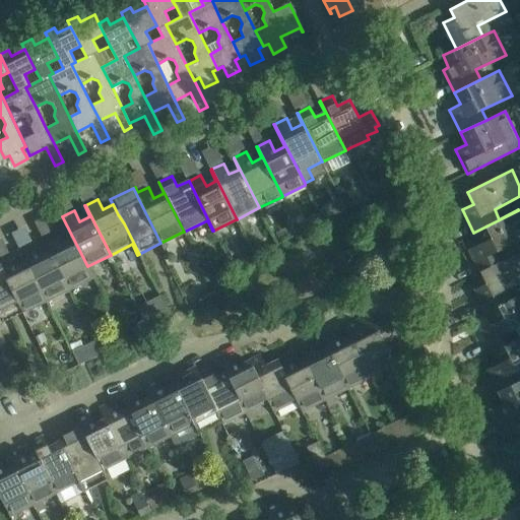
[(468,249),(479,272),(519,252),(519,250),(505,258),(501,249),(519,239),(519,213),(518,210),(473,233),(479,244),(468,249)]
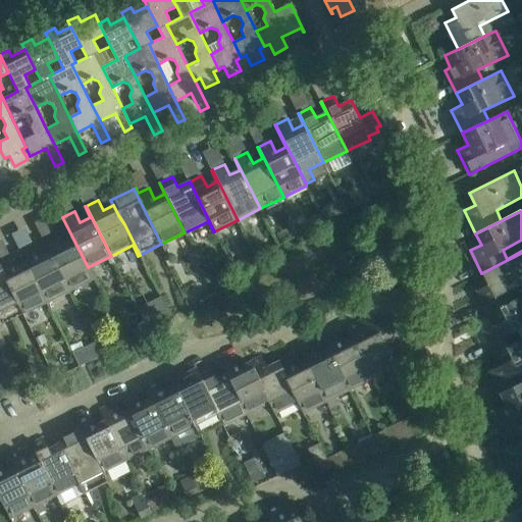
[(56,233),(44,240),(69,291),(93,278),(88,267),(62,217),(61,217),(72,240),(62,245),(56,233)]
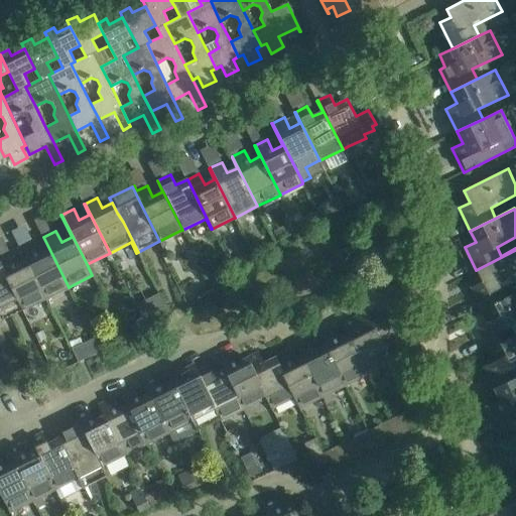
[(33,243),(21,249),(46,298),(69,287),(43,237),(42,238),(48,248),(38,253),(33,243)]
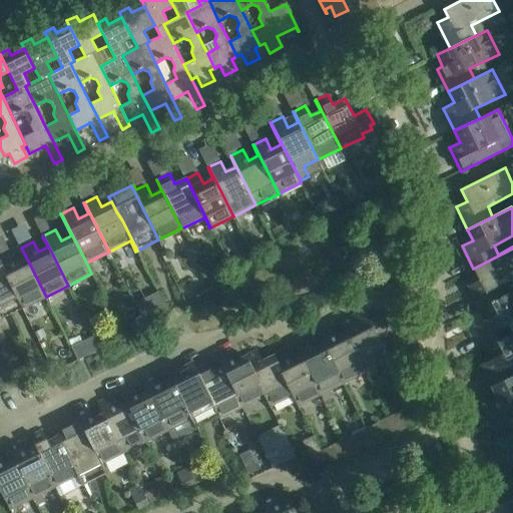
[(20,247),(25,259),(15,264),(10,252),(0,258),(0,264),(22,309),(46,297),(21,247),(20,247)]
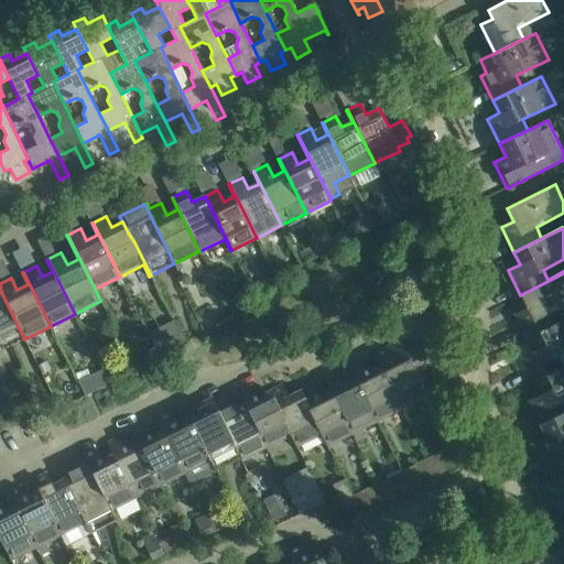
[(514,314),(528,338),(535,335),(563,321),(563,273),(520,295),(527,307),(514,314)]
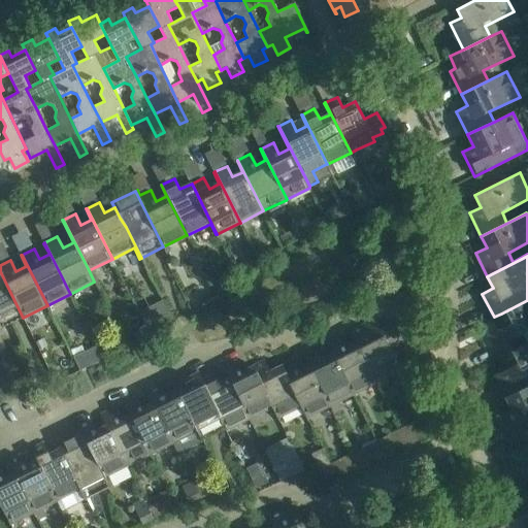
[(0,325),(0,326),(1,328),(23,318),(0,271),(0,325)]
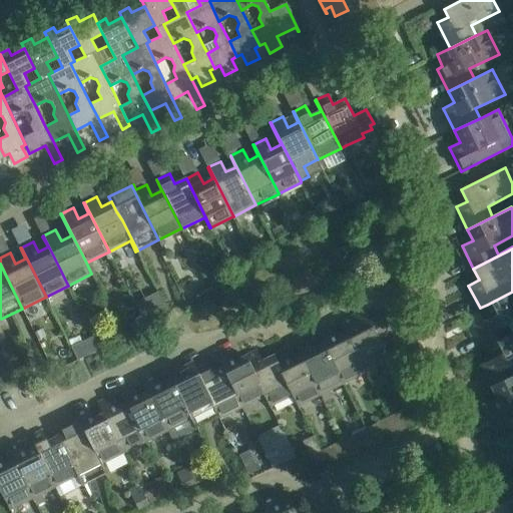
[(512,292),(487,305),(480,308),(485,319),(475,325),(486,348),(506,339),(512,334),(512,332),(510,334),(506,325),(512,321),(512,292)]
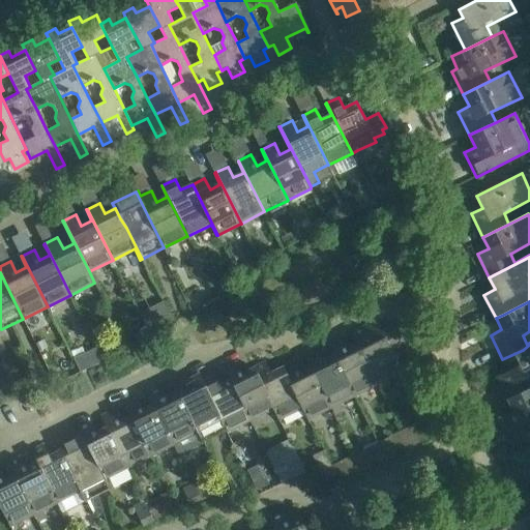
[(146,326),(151,337),(175,325),(170,315),(146,326)]
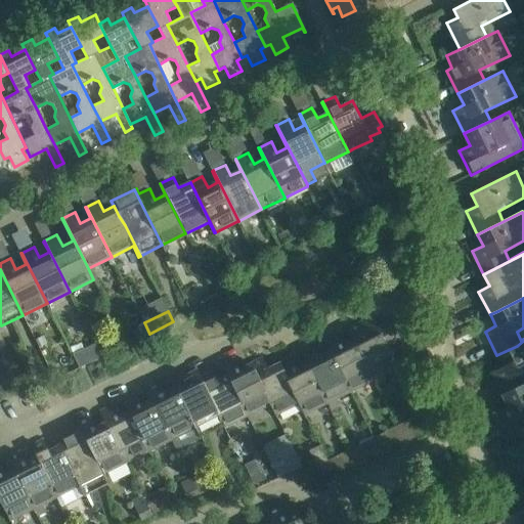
[(373,316),(349,329),(378,386),(386,382),(382,375),(406,362),(386,323),(387,326),(380,331),(373,316)]
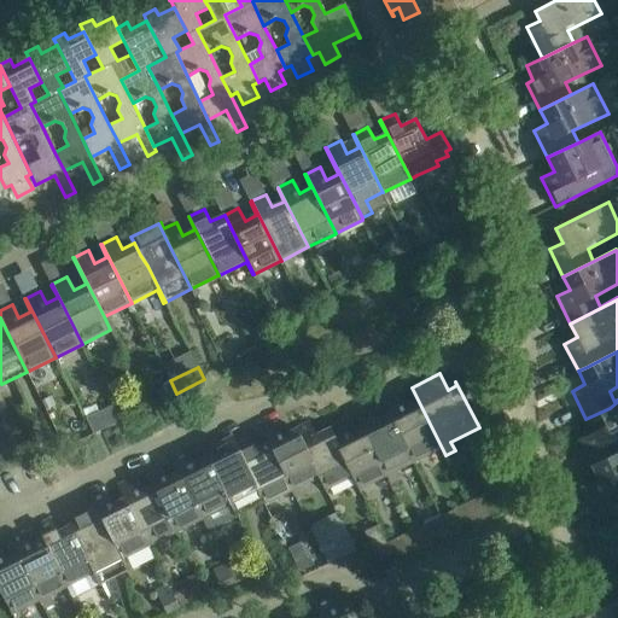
[(176,394),(170,380),(156,388),(162,401),(176,394)]
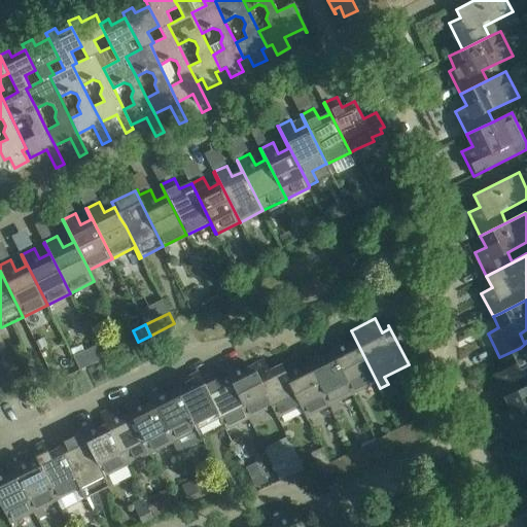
[(355,342),(345,347),(340,336),(327,342),(353,392),(375,381),(379,389),(380,388),(351,330),(349,330),(355,342)]
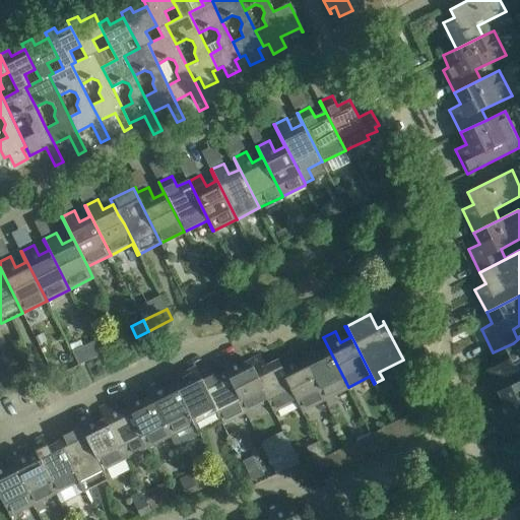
[(312,343),(301,348),(325,398),(348,387),(323,337),(322,338),(327,348),(317,353),(312,343)]
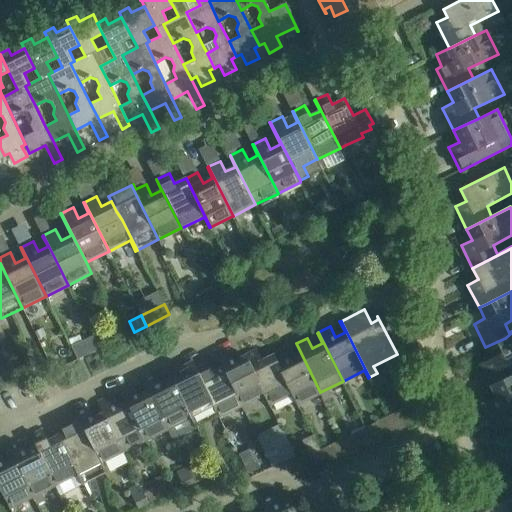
[(491,386),(505,379),(511,375),(511,333),(505,338),(485,347),(490,358),(480,363),(491,386)]
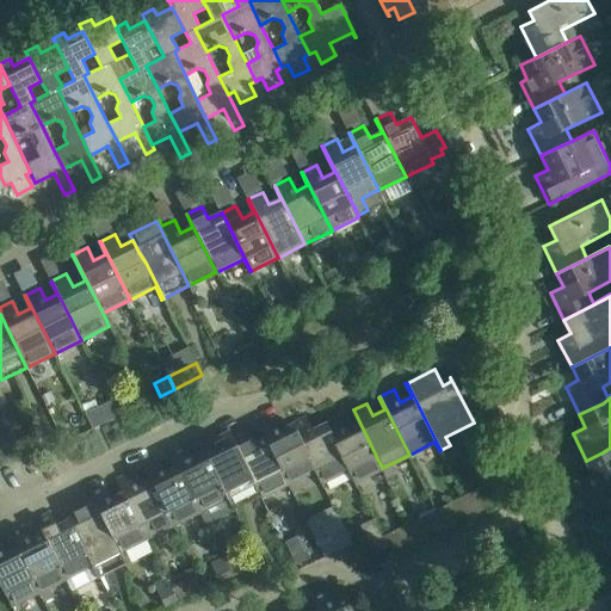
[(109,402),(84,412),(90,426),(115,418),(109,402)]
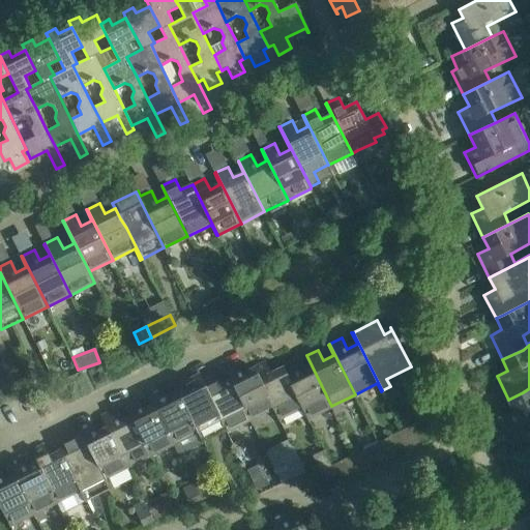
[(294,361),(283,367),(307,418),(331,406),(306,355),(304,356),(311,367),(300,373),(294,361)]
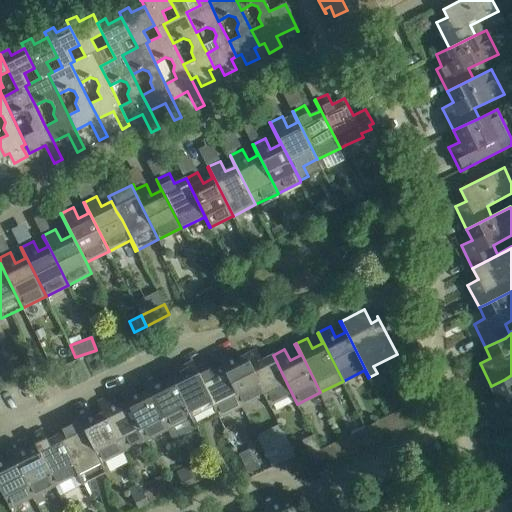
[(273,355),(272,355),(262,360),(257,349),(245,355),(270,405),(290,394),(296,405),(297,404),(273,355)]
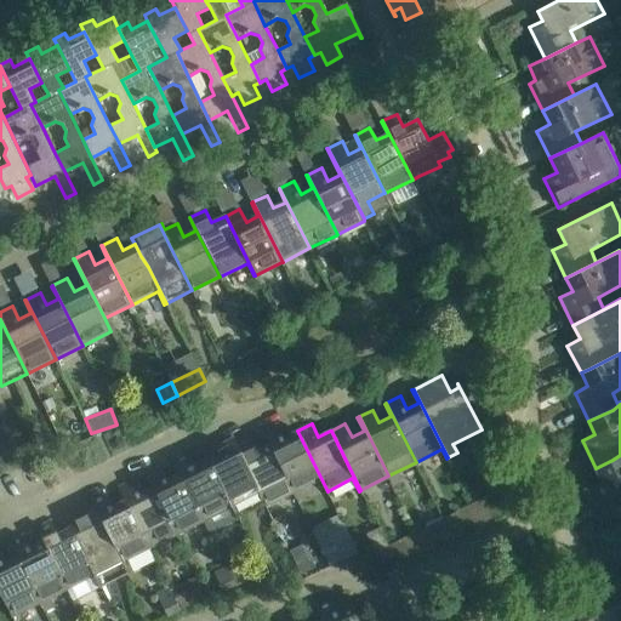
[(265,431),(294,491),(319,478),(326,491),(328,491),(297,431),(284,438),(278,425),(265,431)]
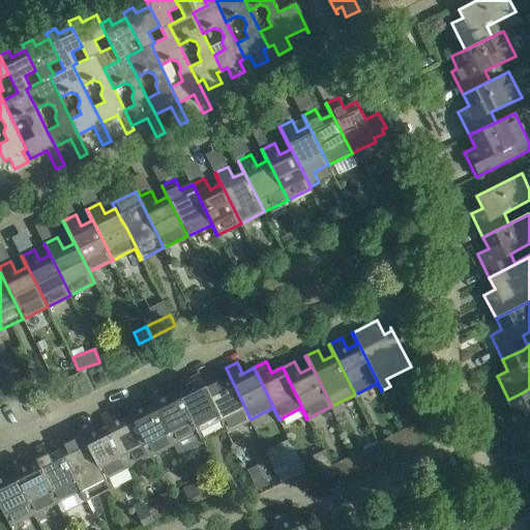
[(200,374),(198,375),(225,430),(226,432),(251,419),(226,367),(224,369),(229,380),(219,385),(213,374),(202,380),(200,374)]
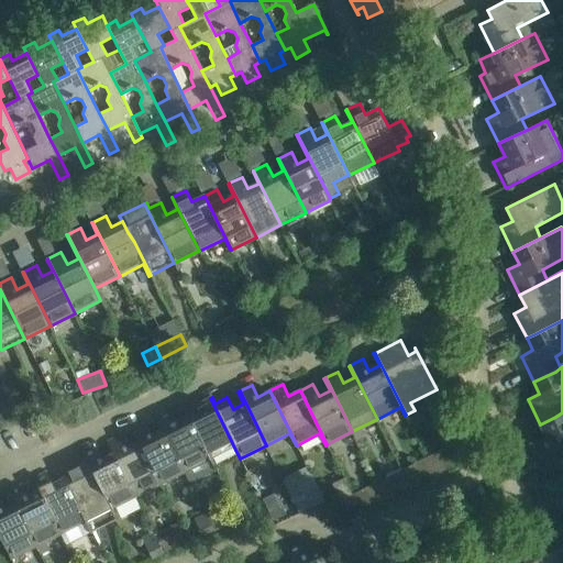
[(0,409),(3,417),(17,410),(10,398),(0,403),(0,409)]
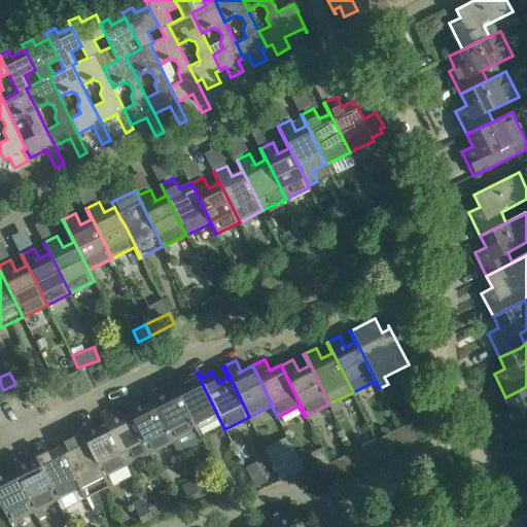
[(224,429),(223,427),(197,373),(173,384),(176,390),(175,390),(178,396),(202,441),(224,429)]
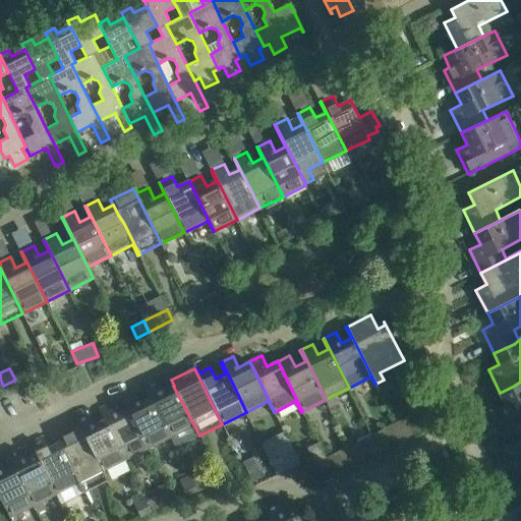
[(199,436),(176,392),(173,386),(164,391),(158,380),(147,386),(172,436),(177,447),(199,436)]
